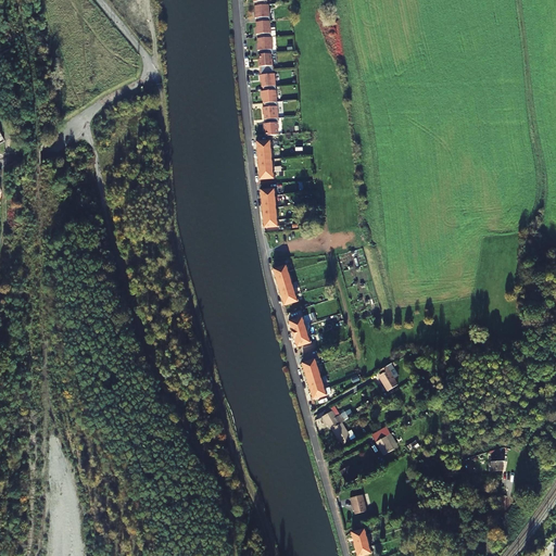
[(258,38),(272,37),(270,26),(257,27),(256,28),(256,34),(258,34),(258,38)]
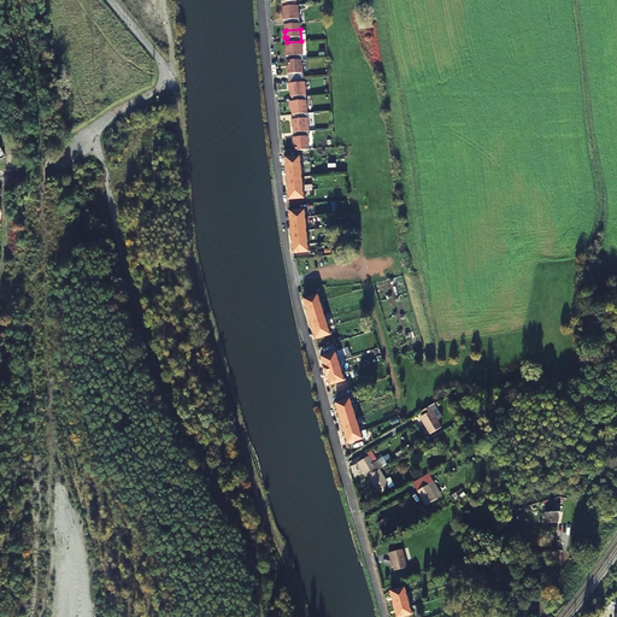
[(300,56),(303,56),(301,42),(287,43),(287,50),(286,51),(287,56),(288,56),(288,57),(300,56)]
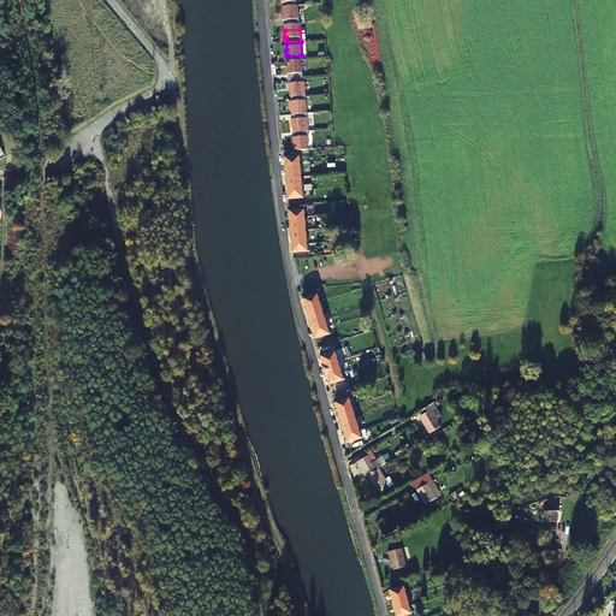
[(289,88),(290,88),(291,96),(306,95),(304,83),(289,84),(289,88)]
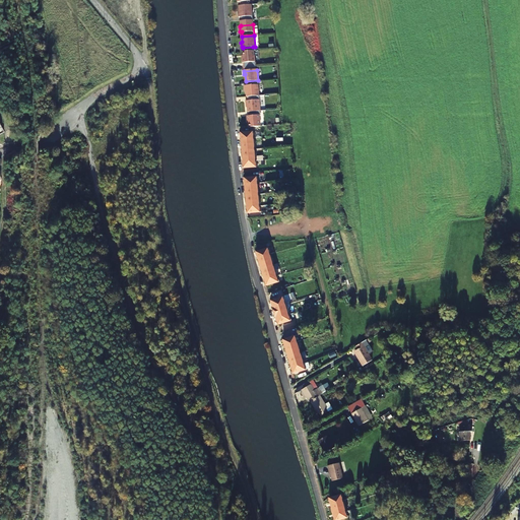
[(247,91),(259,90),(258,81),(246,82),(247,85),(245,85),(246,90),(247,91)]
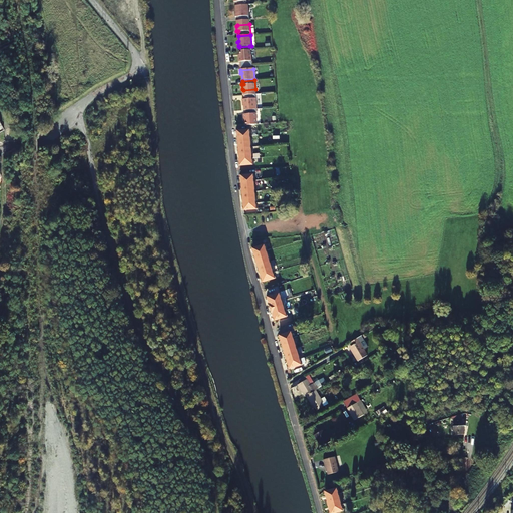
[(245,110),(258,109),(257,94),(244,95),(244,99),(242,99),(243,103),(244,103),(244,110),(245,110)]
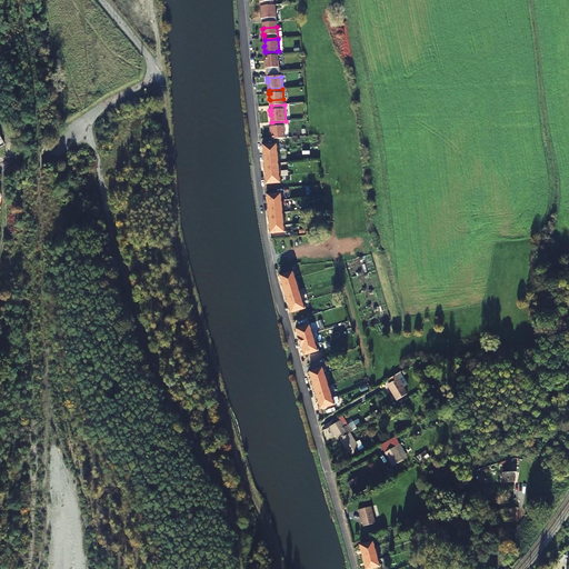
[(285,126),(286,126),(286,121),(272,122),(272,127),(271,127),(271,132),(273,132),(273,139),(286,138),(285,126)]
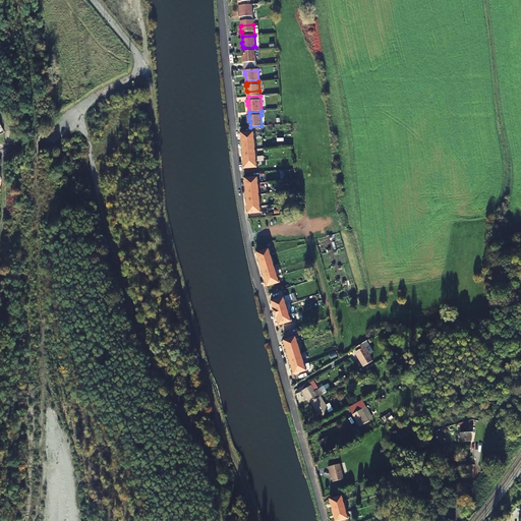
[(258,257),(270,254),(268,249),(256,252),(258,257)]
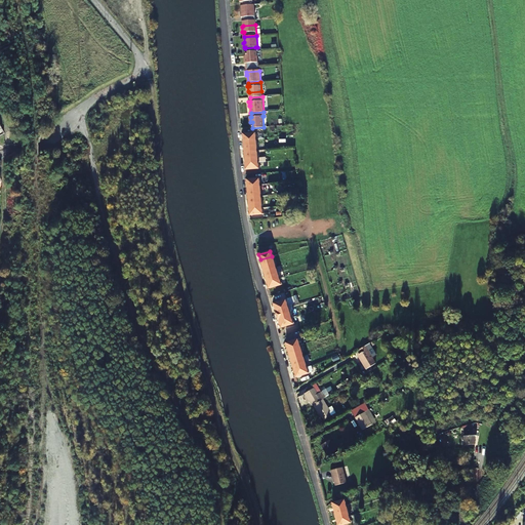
[(263,266),(274,263),(273,259),(272,256),(260,259),(263,266)]
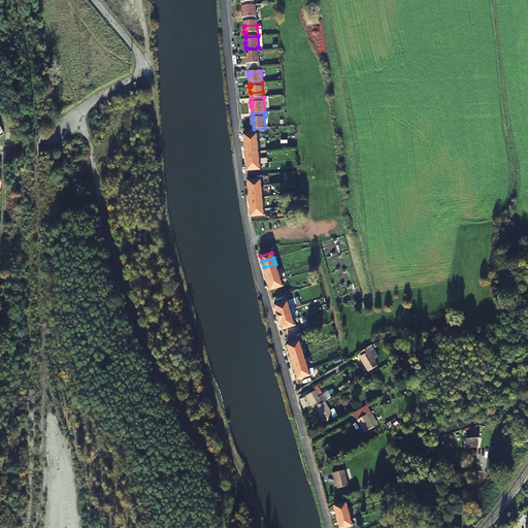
[(266,273),(277,270),(275,264),(264,267),(266,273)]
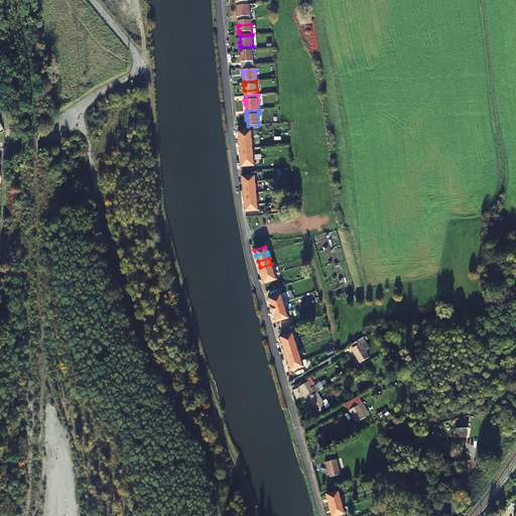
[(261,273),(272,269),(271,264),(260,267),(261,273)]
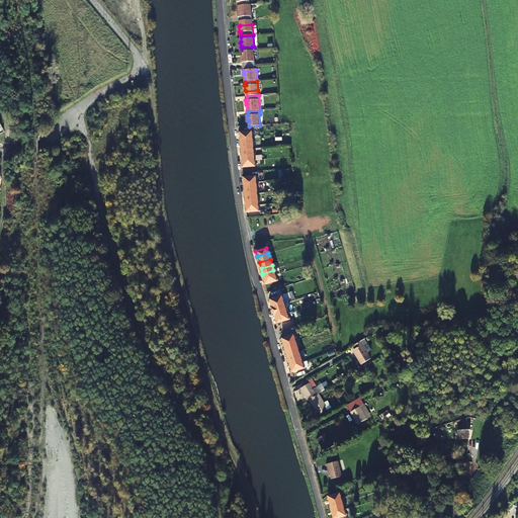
[(264,279),(275,276),(273,270),(262,274),(264,279)]
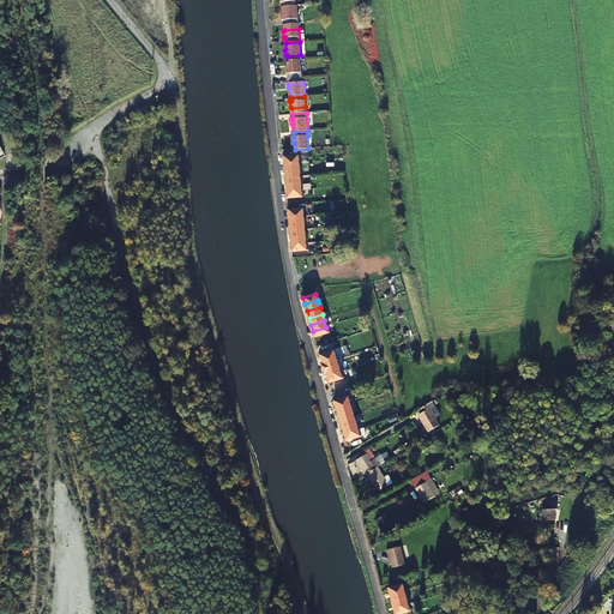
[(315,337),(329,333),(326,327),(313,331),(315,337)]
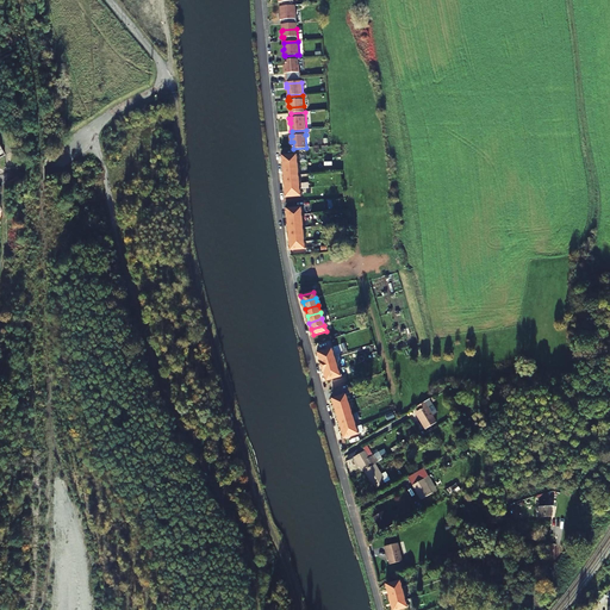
[(397,330),(385,334),(388,346),(400,342),(397,330)]
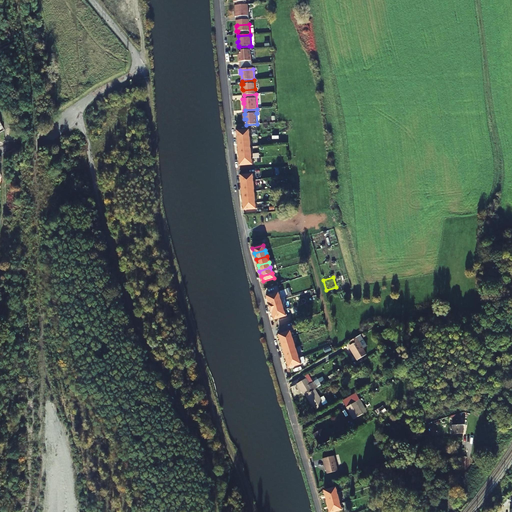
[(268,302),(280,298),(278,293),(267,296),(268,302)]
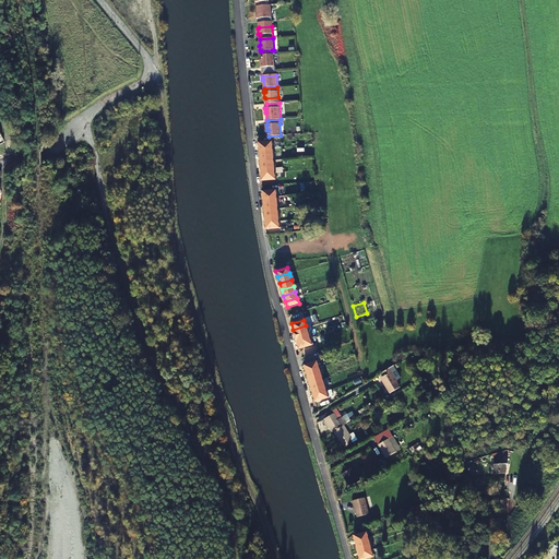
[(295,335),(308,332),(306,325),(293,330),(295,335)]
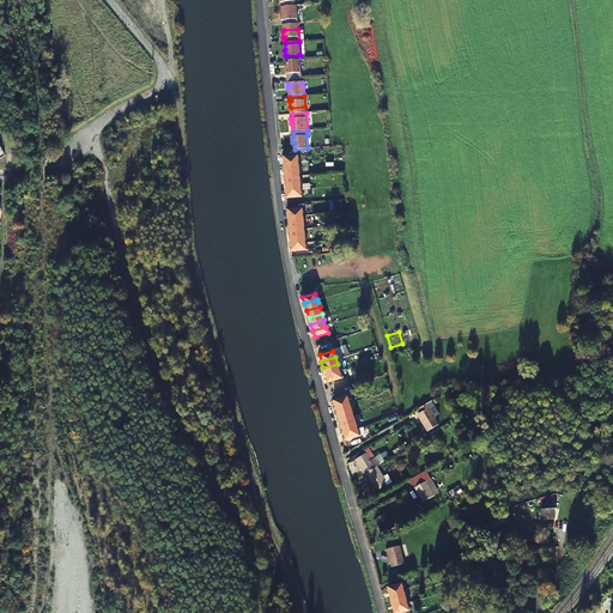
[(326,375),(340,371),(338,364),(323,368),(326,375)]
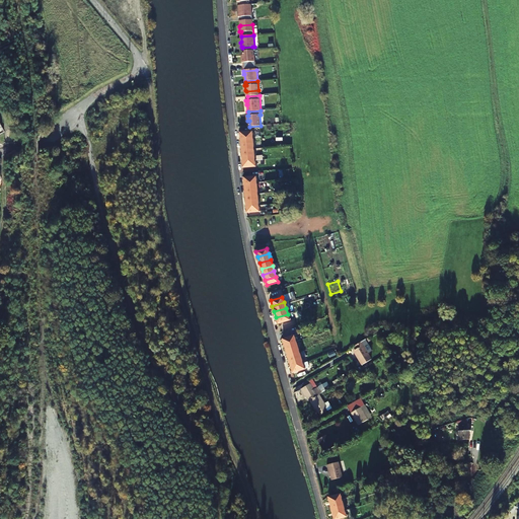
[(278,324),(289,320),(288,314),(276,317),(278,324)]
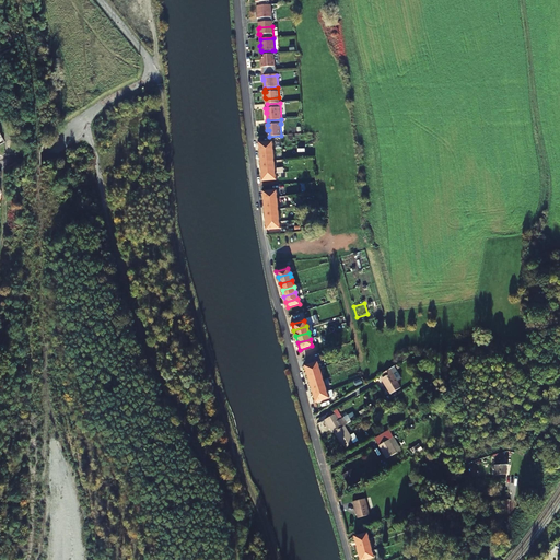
[(307,372),(319,369),(317,362),(305,366),(307,372)]
